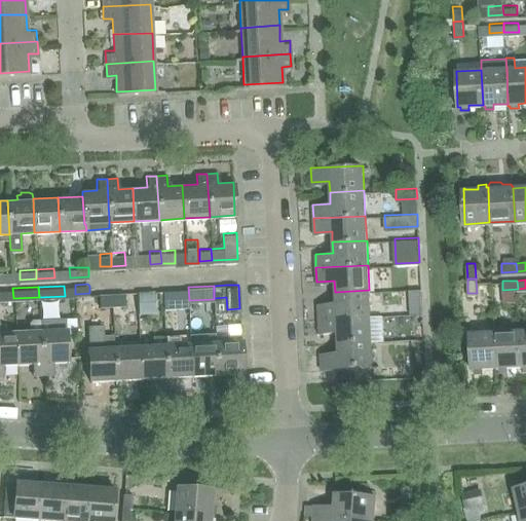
[(0,288),(0,298),(13,298),(12,288),(0,288)]
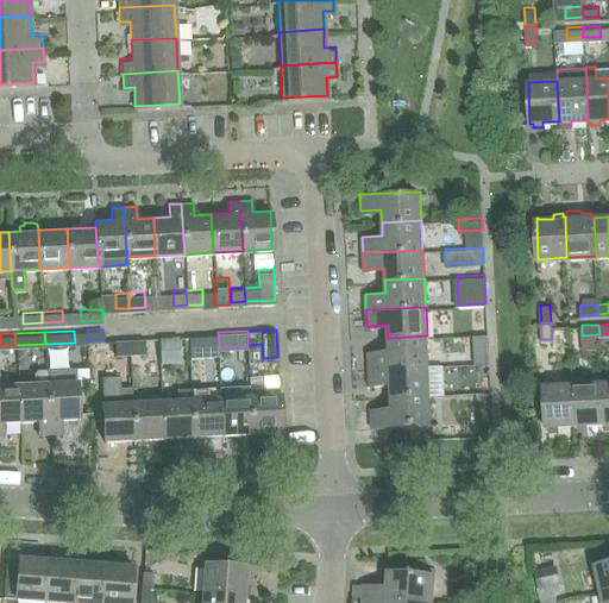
[(186,334),(187,349),(203,349),(202,333),(186,334)]
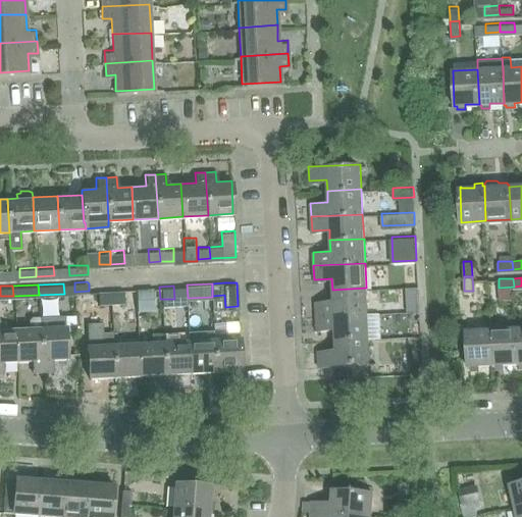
[(136,307),(154,307),(155,288),(137,287),(136,307)]
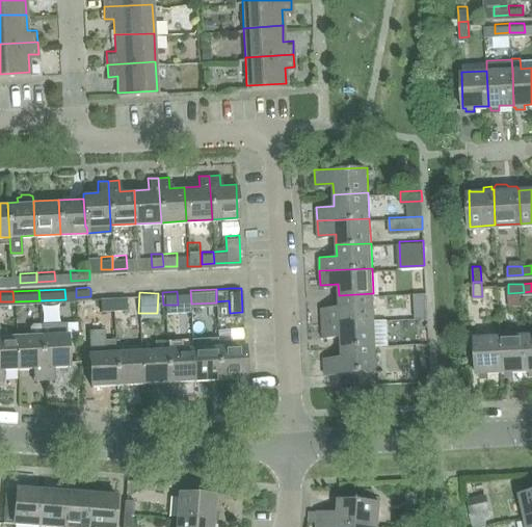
[(339,306),(321,307),(322,321),(374,318),(373,293),(339,295),(339,306)]
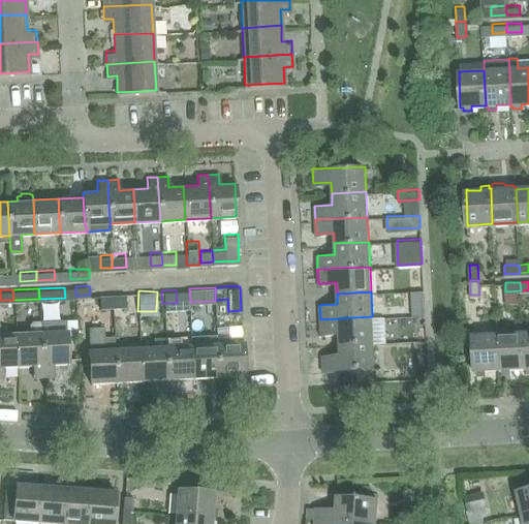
[(100,294),(100,306),(112,305),(112,293),(100,294)]
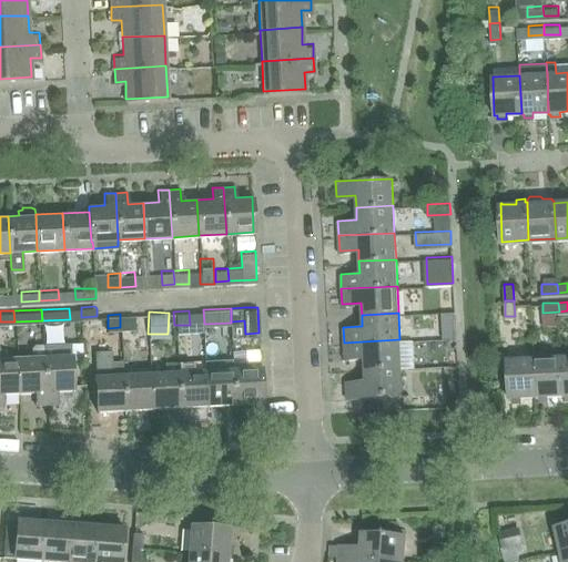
[(120,314),(120,327),(135,327),(134,314),(120,314)]
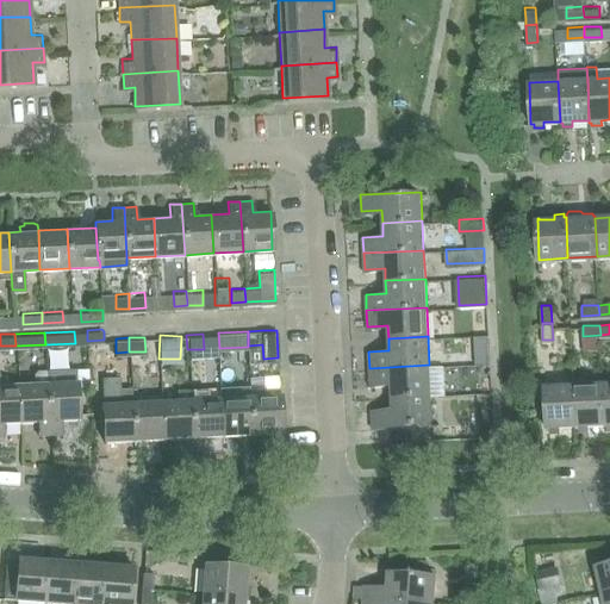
[(139,368),(138,353),(100,355),(101,369),(139,368)]
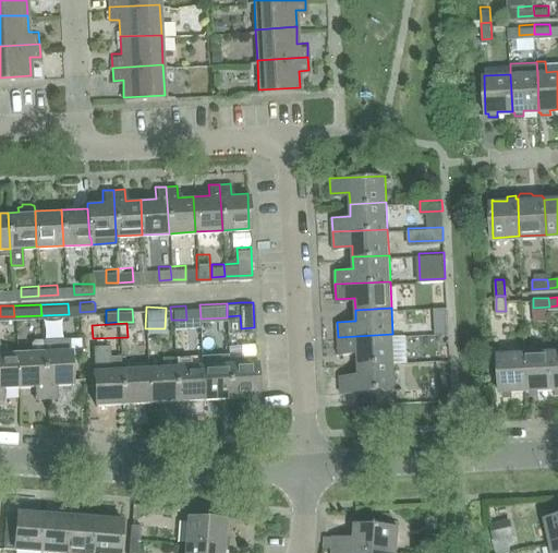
[(392,334),(338,337),(339,351),(358,350),(358,362),(393,360),(392,334)]
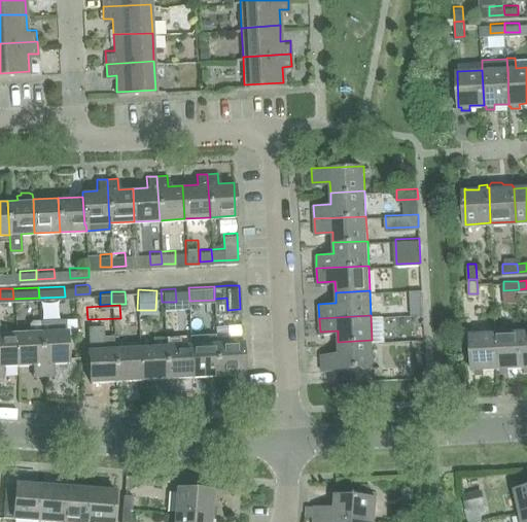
[(49,317),(40,318),(42,374),(53,374),(53,362),(67,361),(67,350),(68,350),(68,336),(65,336),(64,317),(49,317)]
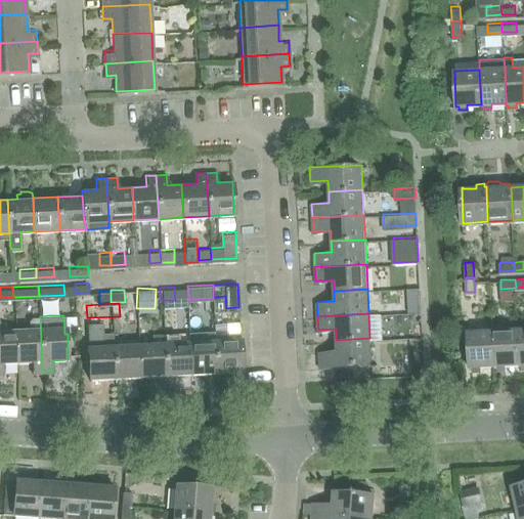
[(42,372),(40,316),(31,316),(29,319),(30,330),(15,331),(16,362),(32,361),(33,373),(42,372)]
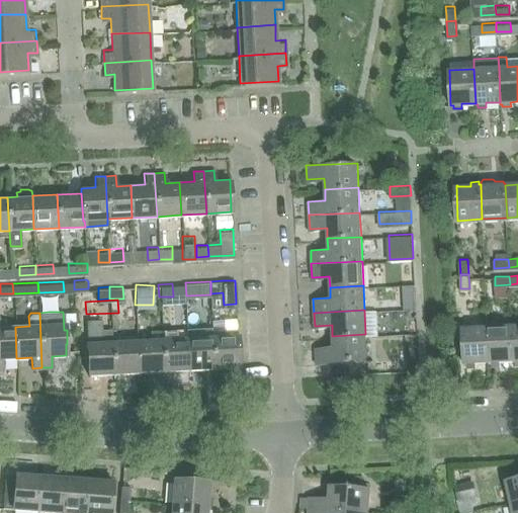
[(87,349),(84,349),(85,362),(88,362),(88,374),(113,373),(111,341),(111,328),(102,328),(101,318),(85,319),(87,342),(87,349)]
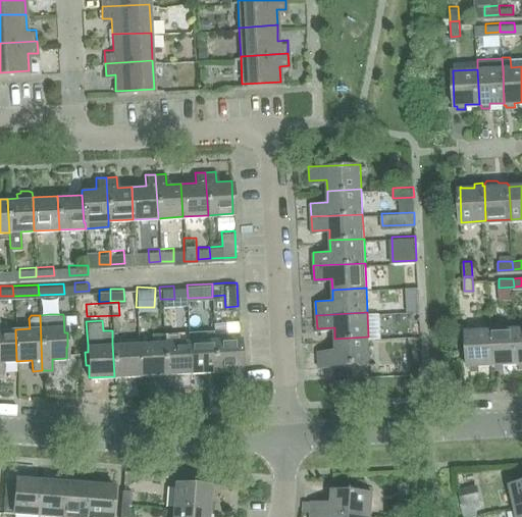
[(0,321),(0,371),(3,372),(2,362),(16,361),(15,329),(1,330),(0,321)]
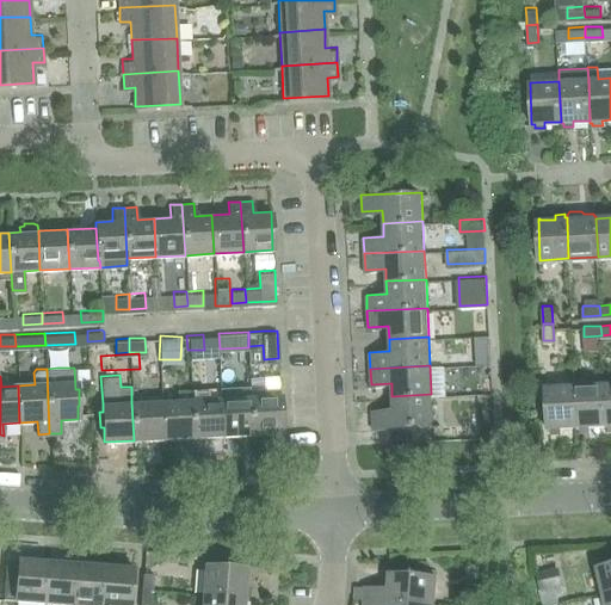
[(603,382),(574,383),(576,424),(576,426),(579,426),(579,428),(588,427),(588,423),(604,423),(605,423),(603,382)]
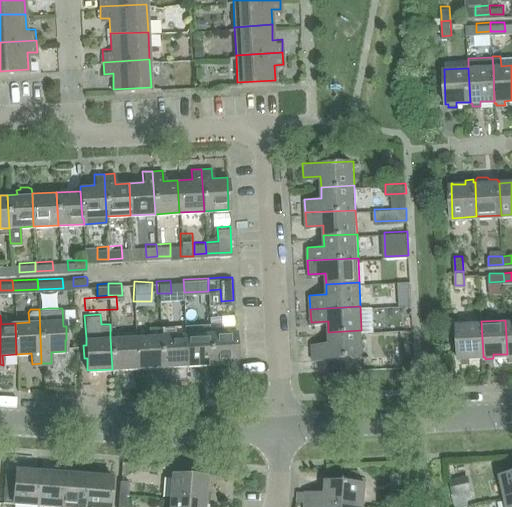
[(483,355),(481,321),(457,322),(458,358),(461,357),(461,360),(470,359),(470,356),(483,355)]
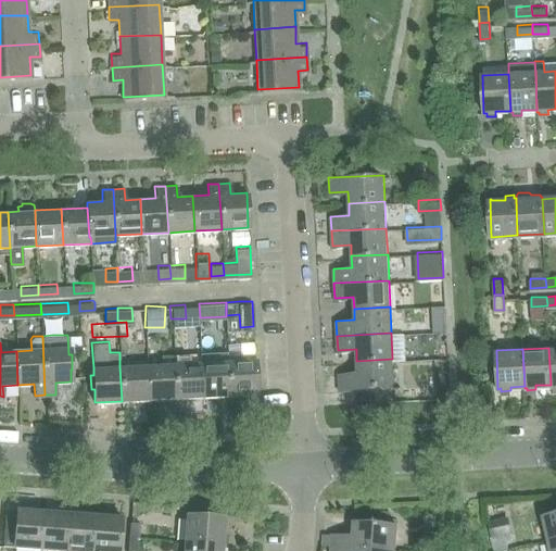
[(227,350),(200,351),(201,362),(202,397),(229,395),(227,355),(227,350)]
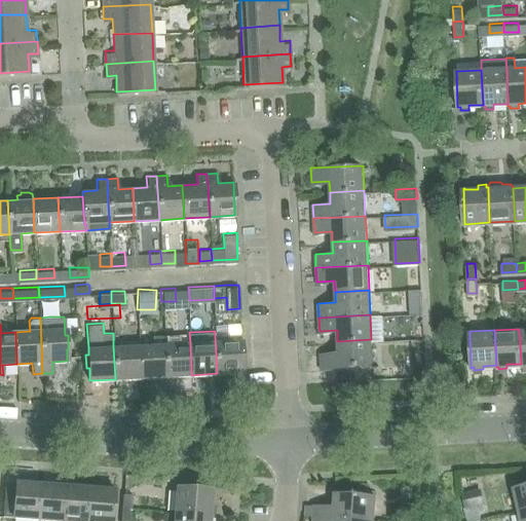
[(153,344),(139,345),(141,377),(165,376),(164,343),(163,333),(152,334),(153,344)]
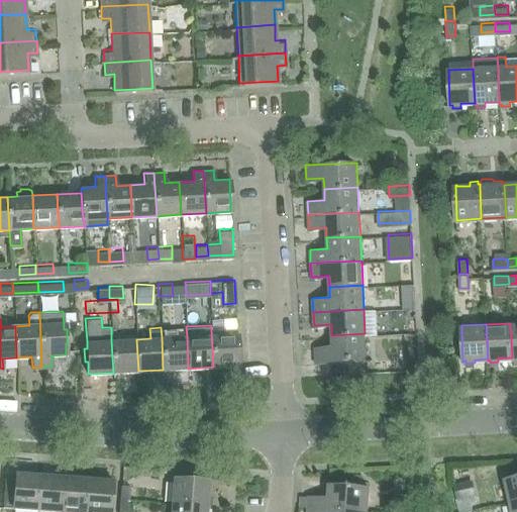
[(236,329),(211,330),(213,367),(238,366),(236,333),(236,329)]
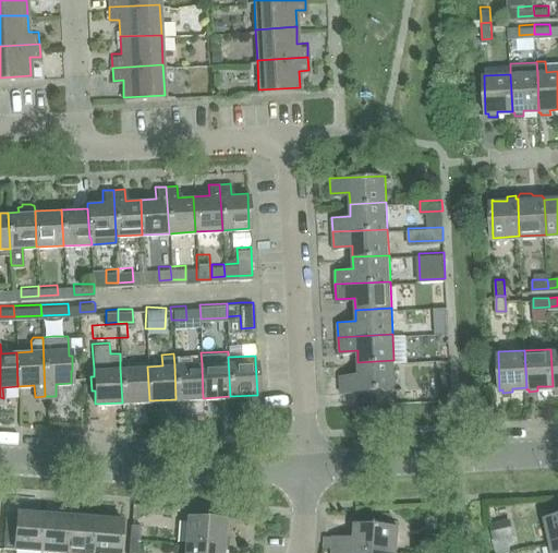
[(359,374),(340,375),(340,389),(396,387),(393,360),(358,362),(359,374)]
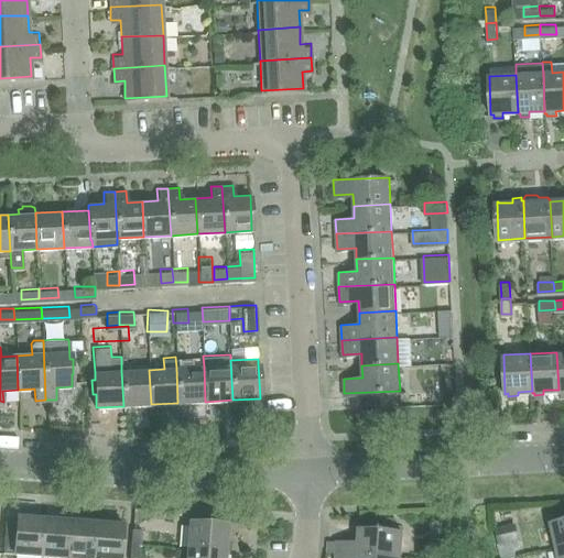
[(204,367),(176,368),(177,403),(205,402),(204,367)]
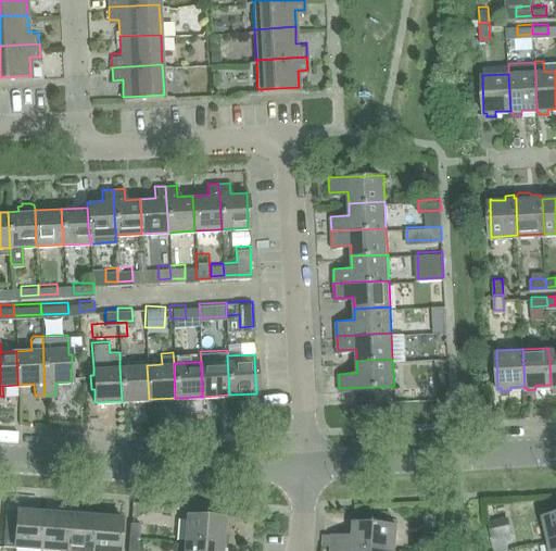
[(147,365),(119,366),(122,401),(149,399),(147,365)]
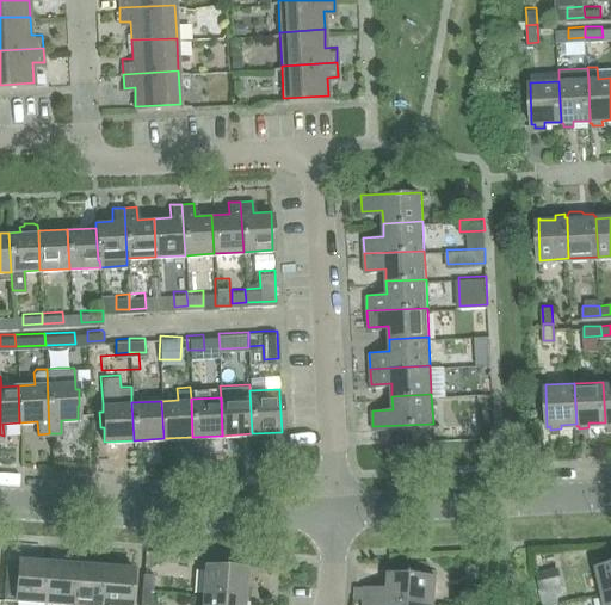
[(16,599),(44,602),(48,560),(44,560),(45,556),(36,556),(36,559),(19,556),(16,599)]
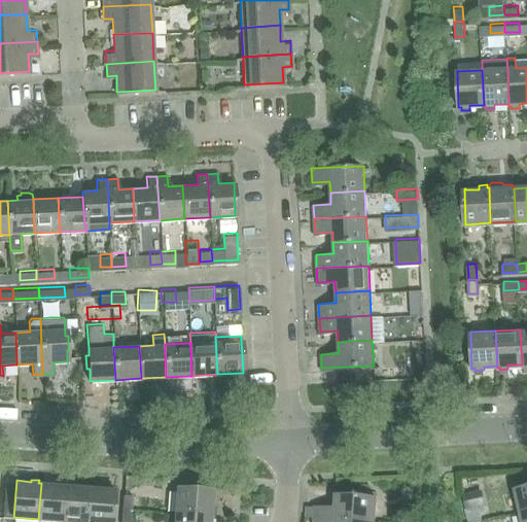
[(38,519),(63,521),(66,484),(64,484),(65,482),(55,481),(55,484),(41,483),(38,519)]
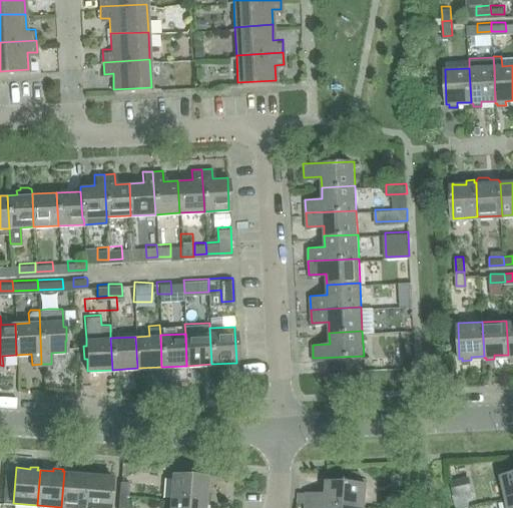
[(61,507),(74,507),(84,507),(88,473),(86,473),(86,471),(77,470),(77,472),(64,471),(61,507)]
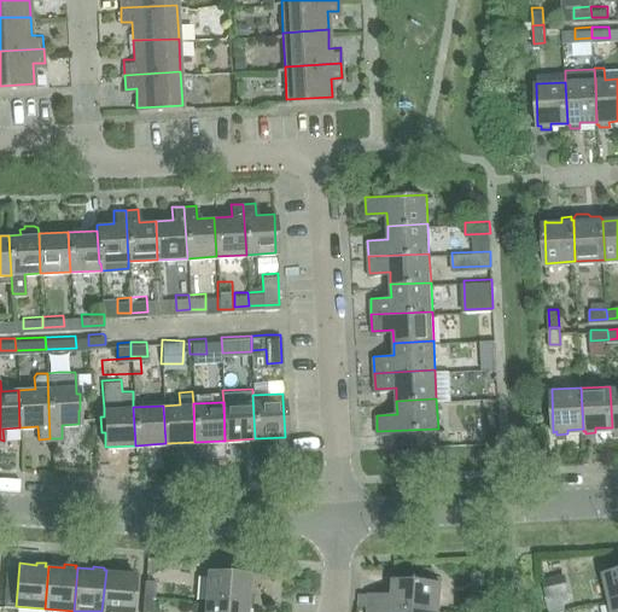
[(106,570),(101,611),(130,611),(135,572),(132,572),(133,569),(122,569),(122,572),(106,570)]
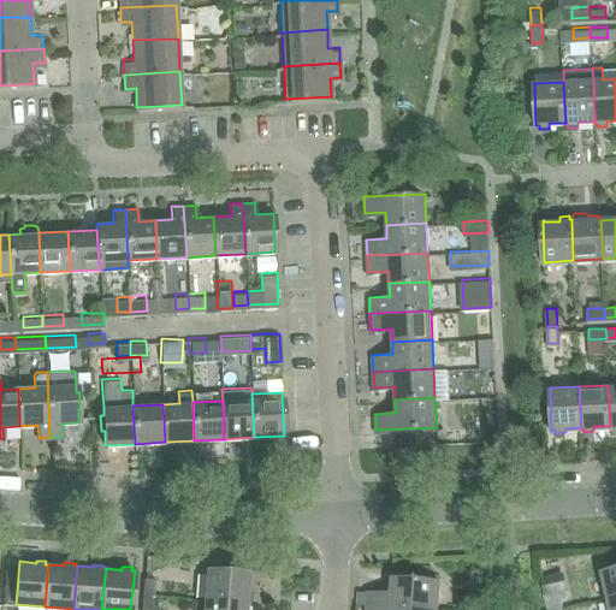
[(615,568),(602,572),(608,597),(615,594),(615,568)]
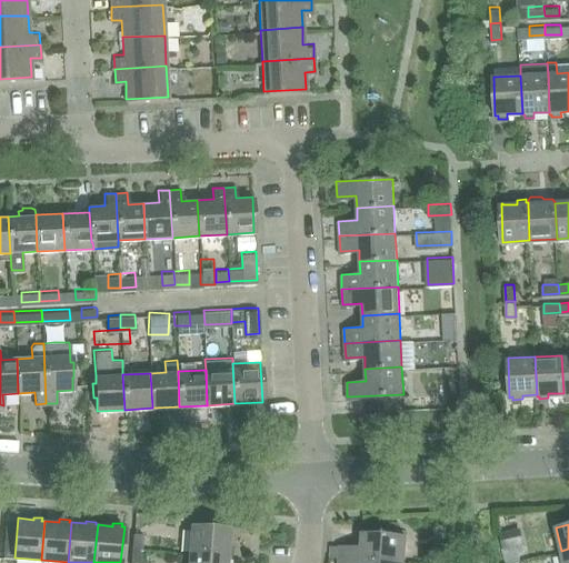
[(190,525),(188,552),(228,554),(228,552),(230,552),(230,544),(228,544),(229,528),(190,525)]
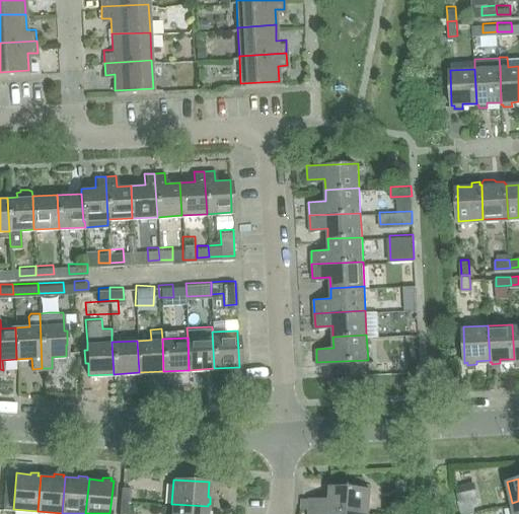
[(121,500),(129,501),(131,485),(122,485),(121,500)]
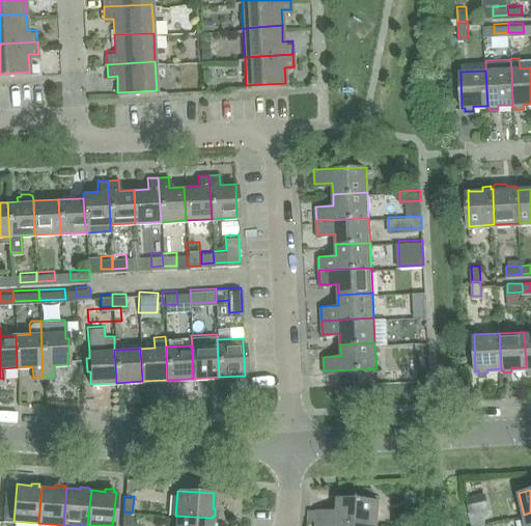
[(315,508),(314,520),(376,525),(379,499),(338,497),(337,509),(315,508)]
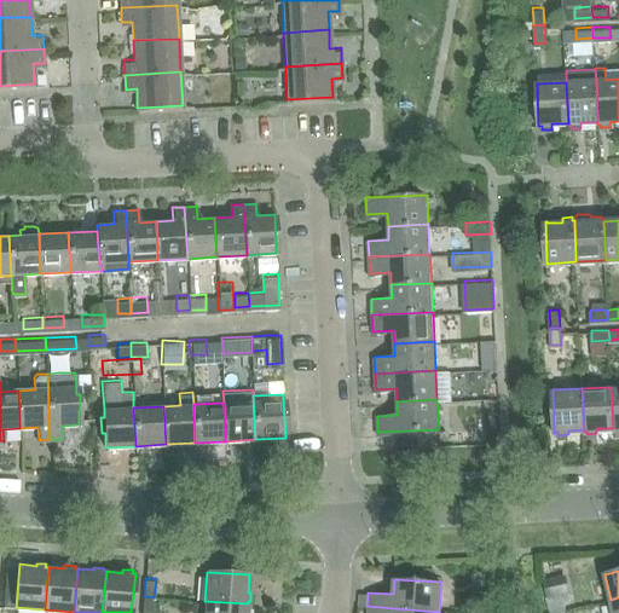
[(144,596),(142,612),(144,612),(152,612),(154,597),(144,596)]
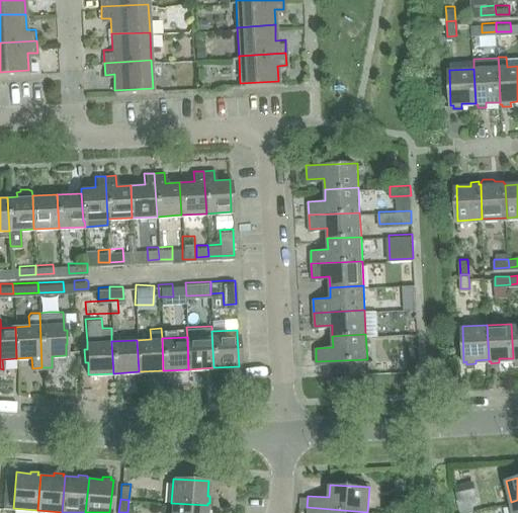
[(171,503),(170,512),(205,512),(207,505),(171,503)]
